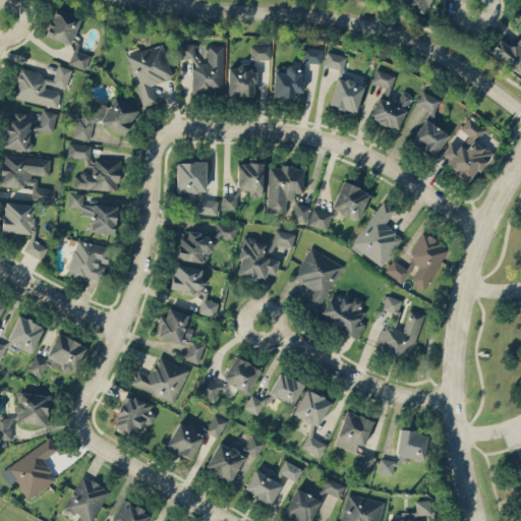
[(396,0),(425,14),(431,0),(396,0)]
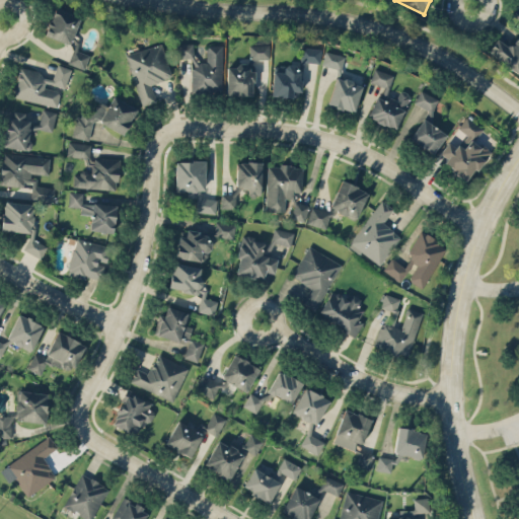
[(45,34),(70,45),(80,17),(55,7),(45,34)]
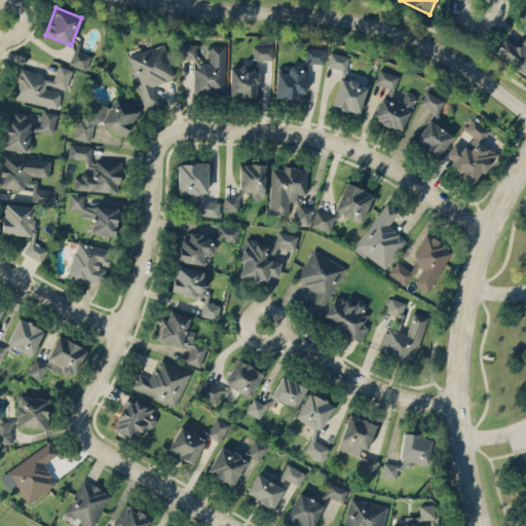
[(525,73),(525,36),(525,35),(518,47),(502,38),(493,53),(525,73)]
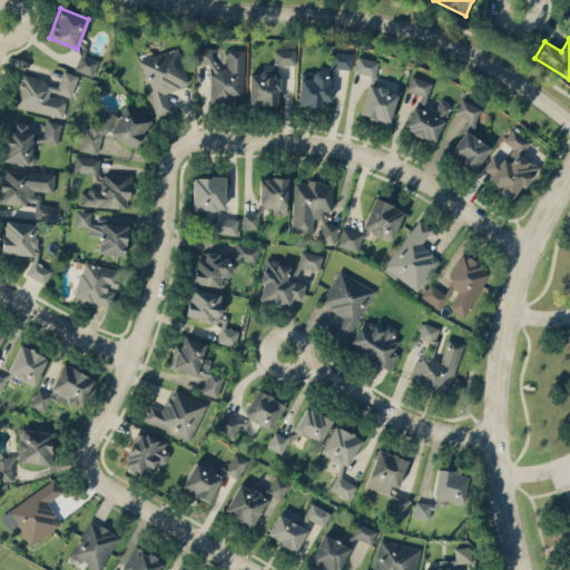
[(188,85),(178,47),(138,58),(155,116),(172,110),(166,91),(188,85)]
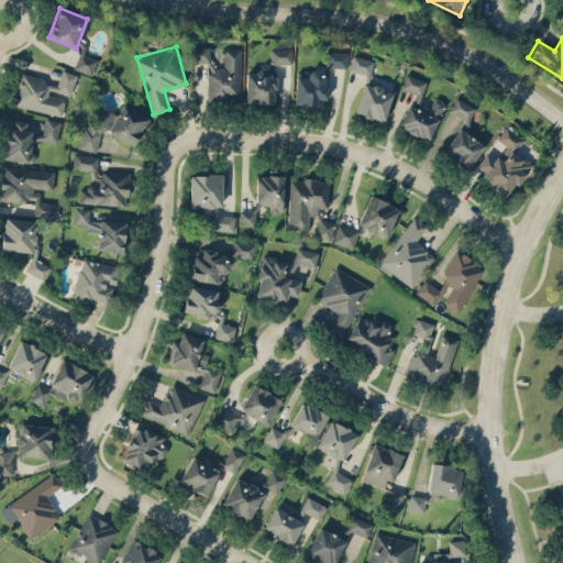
[(242,48),(223,48),(223,66),(211,66),(211,46),(192,46),(192,63),(208,63),(208,101),(241,101),(242,48)]
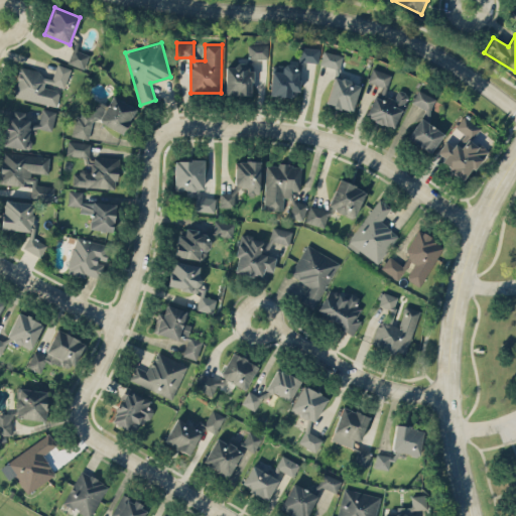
[(248,58),(269,57),(268,43),(248,44),(248,58)]
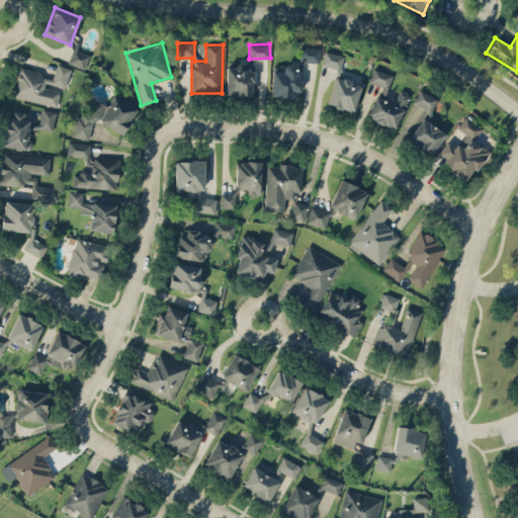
[(300,61),(319,63),(321,49),(303,47),(300,61)]
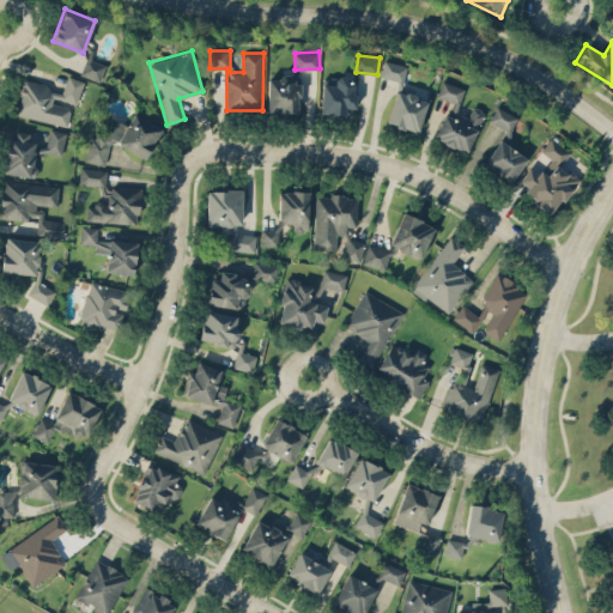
[(105,65),(87,58),(80,74),(99,82),(105,65)]
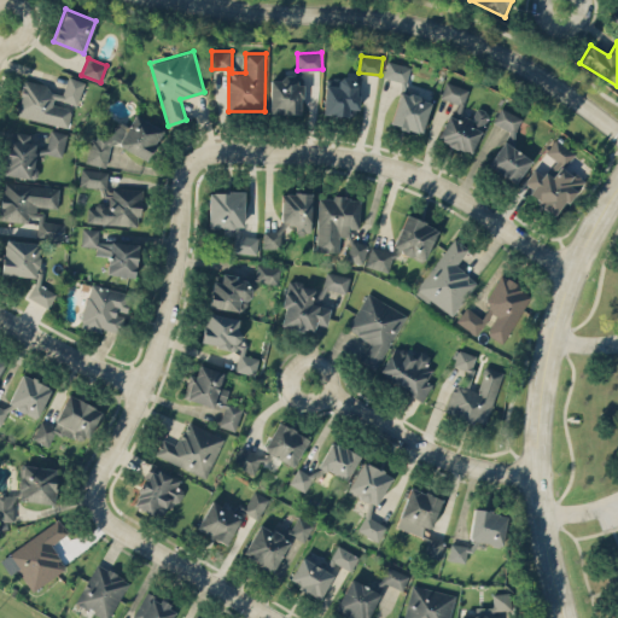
[(407,82),(410,66),(388,60),(383,77),(407,82)]
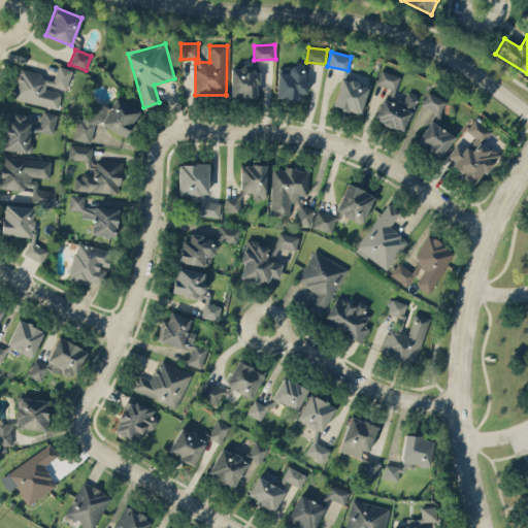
[(306,99),(307,62),(289,62),(289,72),(277,72),(276,98),(306,99)]
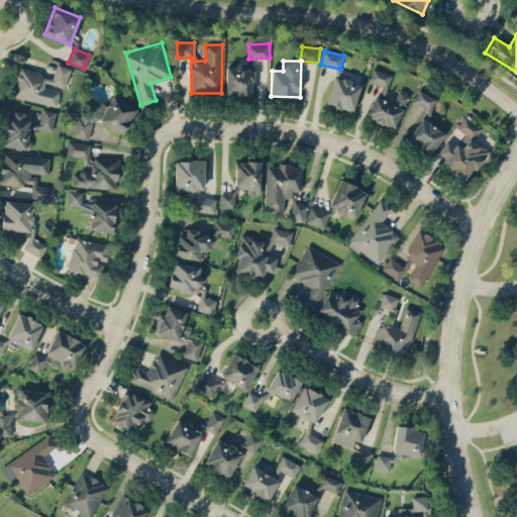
[(225,94),(254,95),(254,64),(226,64),(225,94)]
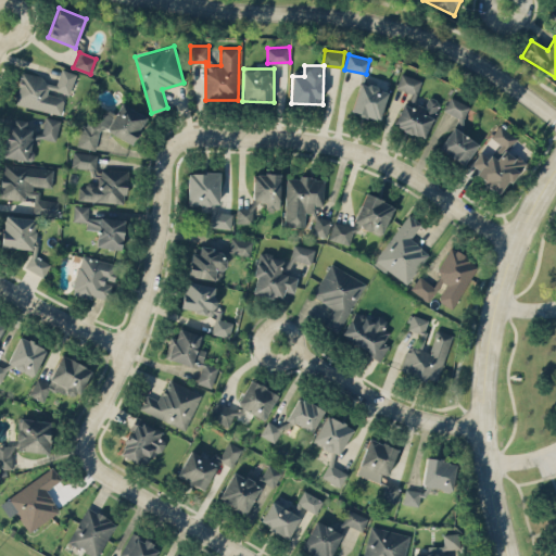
[(60,113),(64,92),(71,95),(75,73),(60,70),(58,80),(21,73),(14,104),(60,113)]
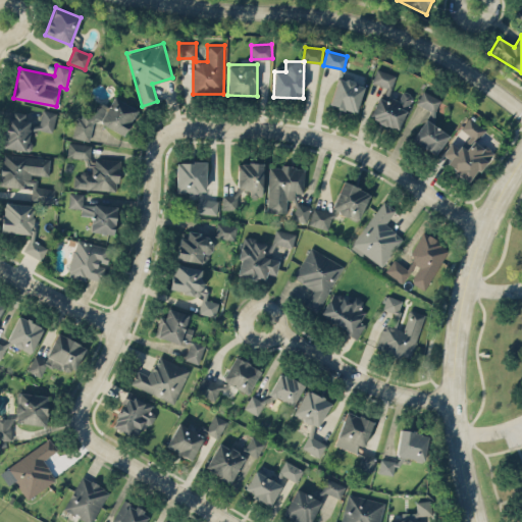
[(400,129),(412,94),(402,90),(399,99),(389,96),(397,75),(376,68),(371,82),(386,87),(382,97),(377,96),(369,119),(400,129)]
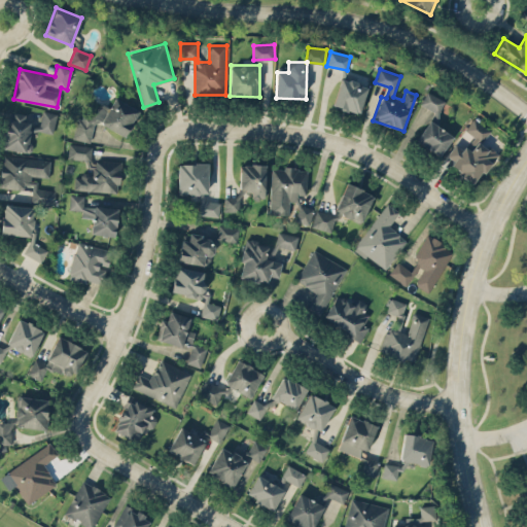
[(332,105),(359,113),(369,86),(341,77),(332,105)]
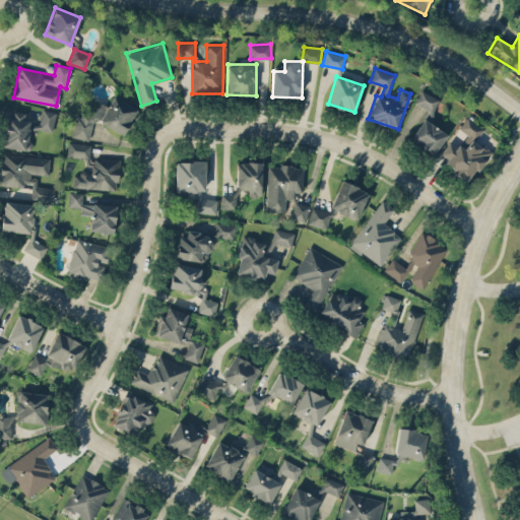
[(427,116),(431,118),(440,100),(421,89),(414,102),(430,111),(427,116)]
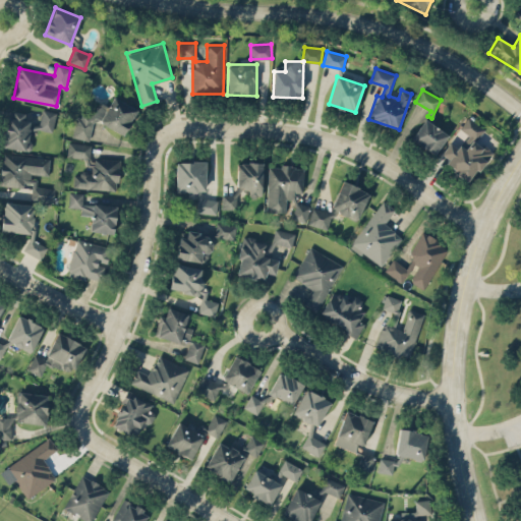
[(92,116),(81,111),(70,133),(85,141),(97,121),(124,134),(137,109),(113,97),(108,106),(100,102),(92,116)]
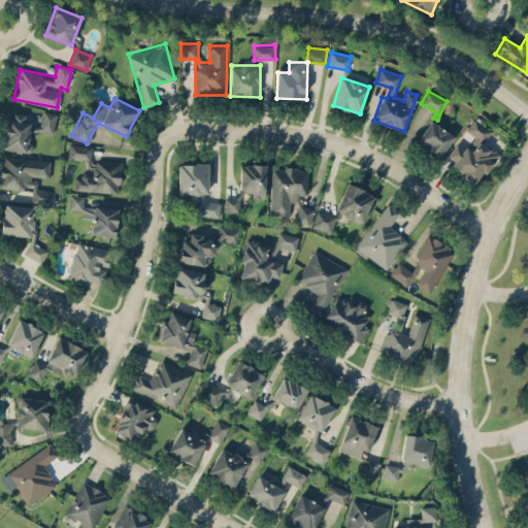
[(54,133),(57,112),(42,110),(40,124),(27,122),(28,113),(8,111),(3,149),(32,153),(33,142),(30,142),(31,130),(54,133)]
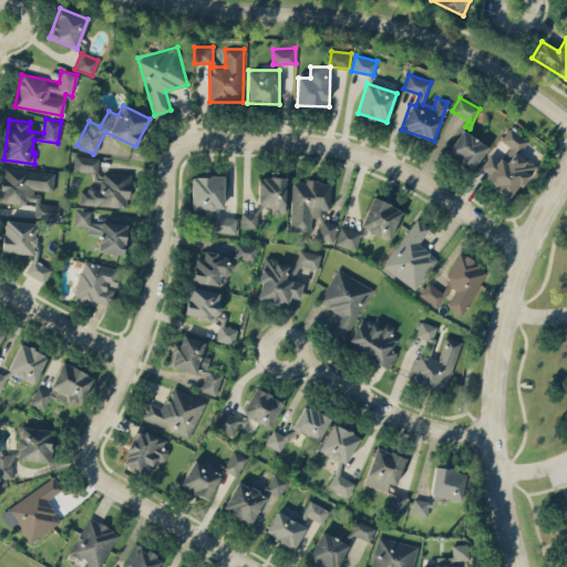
[(534,163),(518,153),(527,140),(509,127),(501,140),(508,145),(498,160),(490,154),(476,173),(512,196),(534,163)]
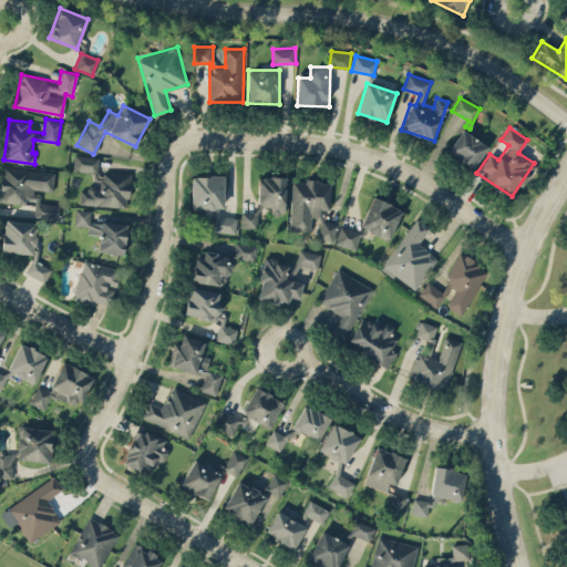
[(487,144),(460,130),(447,153),(475,168),(487,144)]
